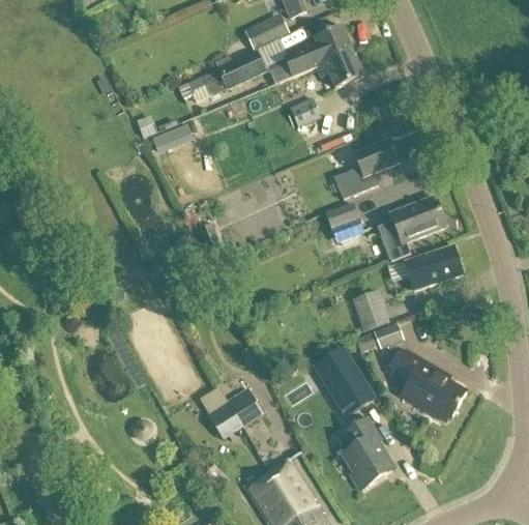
[(282,0),(283,3),(289,18),(305,11),(301,0),(282,0)]
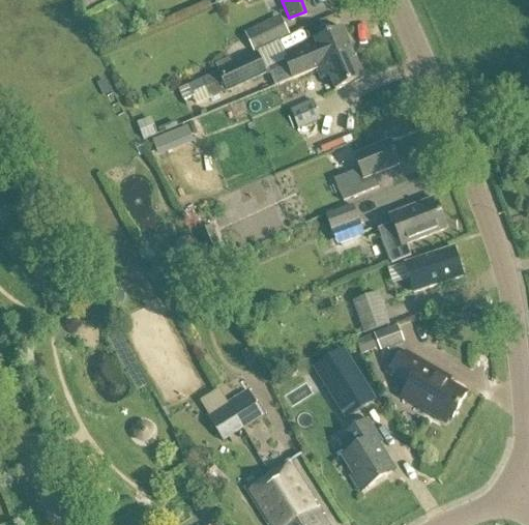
[(278,11),(242,29),(253,49),(288,32),(278,11)]
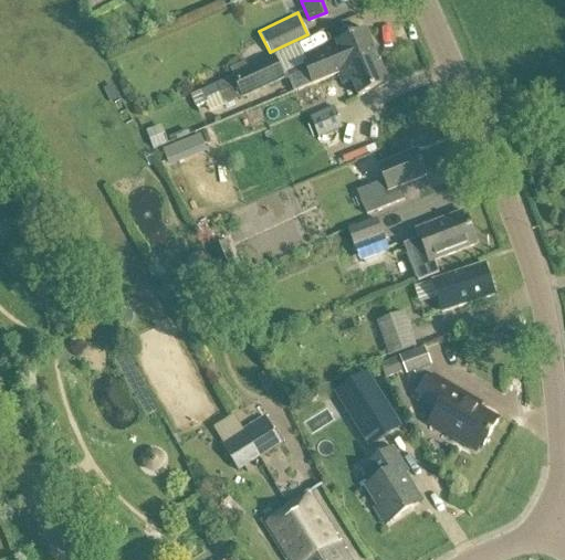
[(334,40),(336,44),(302,60),(311,81),(337,70),(336,70),(375,53),(364,28),(334,40)]
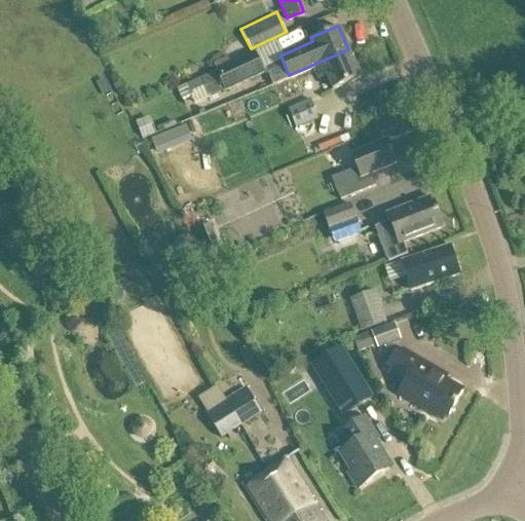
[(254,49),(229,61),(215,67),(186,80),(190,89),(203,83),(209,94),(223,87),(223,88),(263,71),(254,49)]
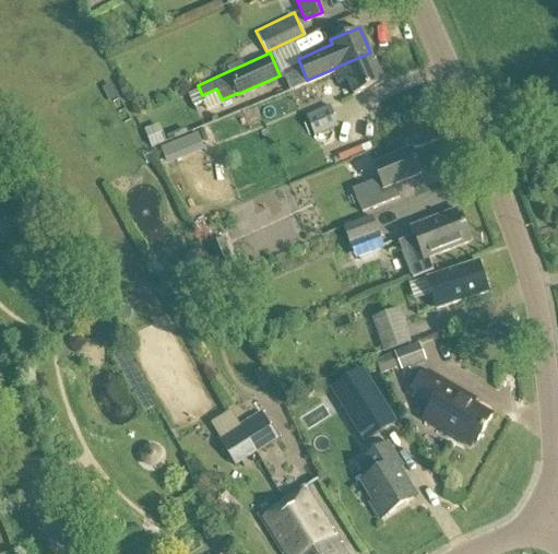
[(332,69),(333,69),(337,81),(346,77),(353,93),(381,80),(370,52),(332,69)]
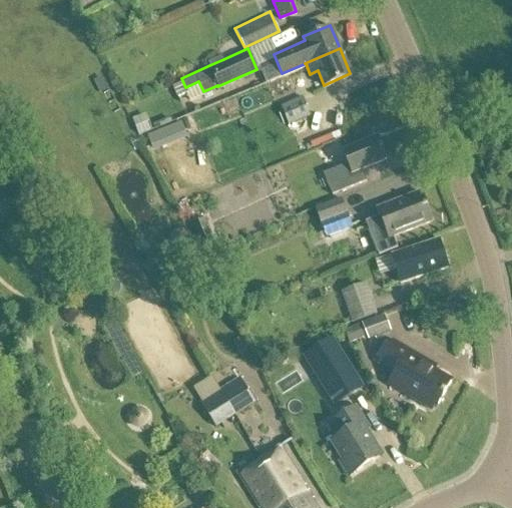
[(206,59),(209,65),(223,59),(220,53),(206,59)]
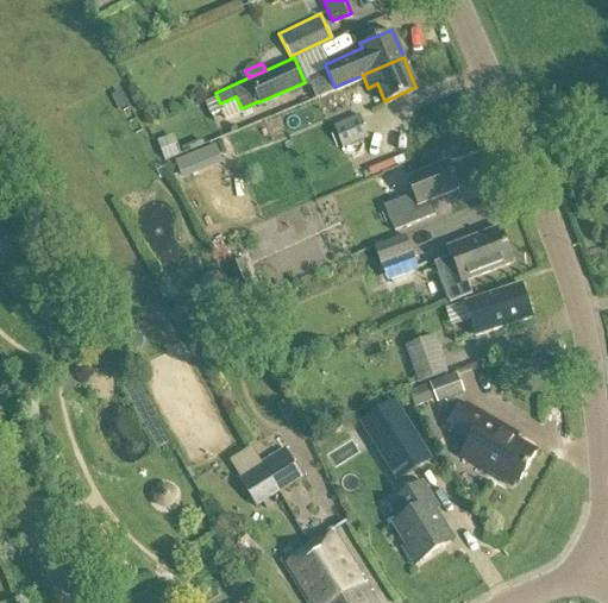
[(342,146),(369,133),(358,111),(331,123),(342,146)]
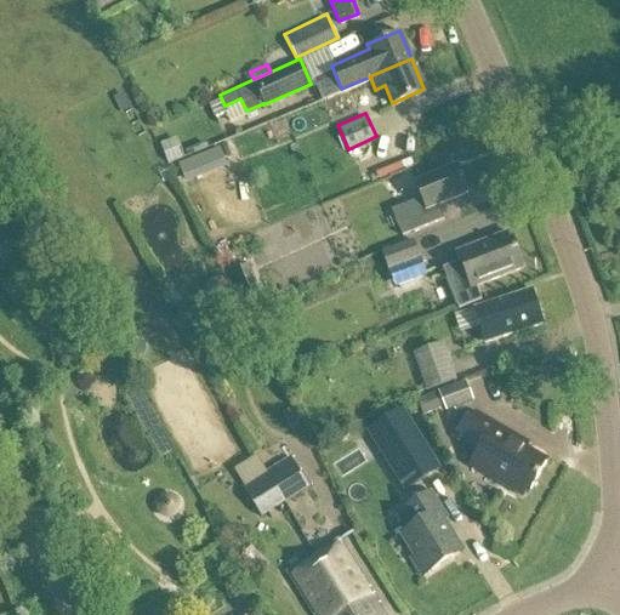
[(174,152),(183,177),(227,160),(217,135),(174,152)]
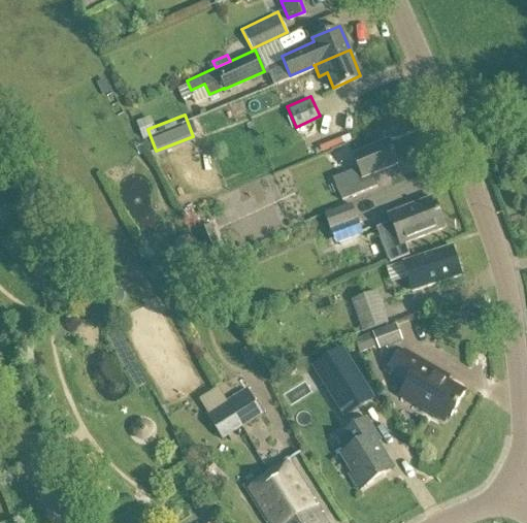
[(357,166),(346,170),(332,176),(341,198),(375,184),(371,172),(396,162),(387,138),(352,154),(357,166)]
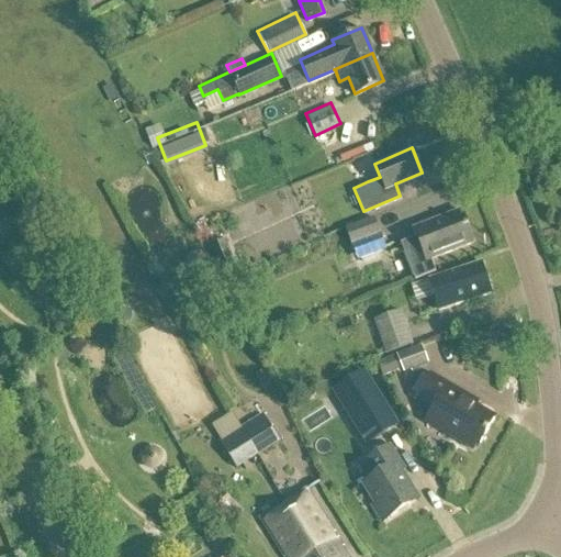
[(472,238),(460,207),(414,224),(417,233),(400,240),(413,276),(435,268),(429,254),(472,238)]
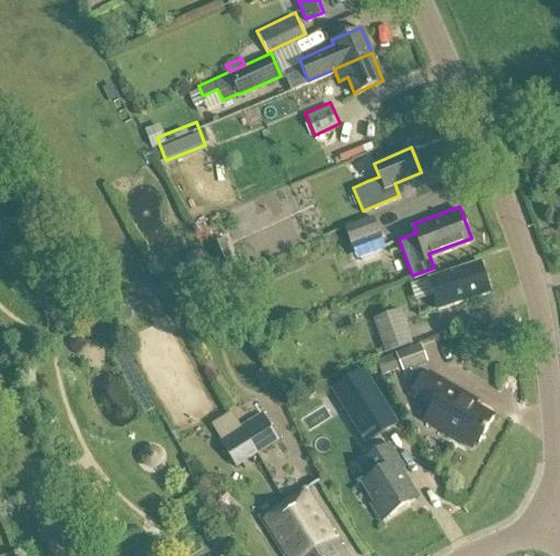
[(373,213),(343,224),(355,257),(385,246),(373,213)]
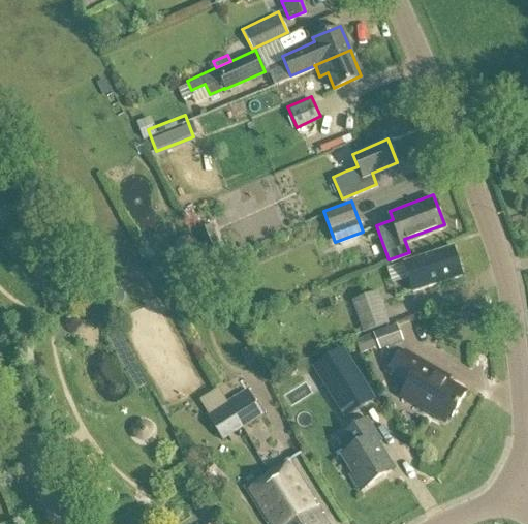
[(208,258),(222,253),(210,222),(195,228),(208,258)]
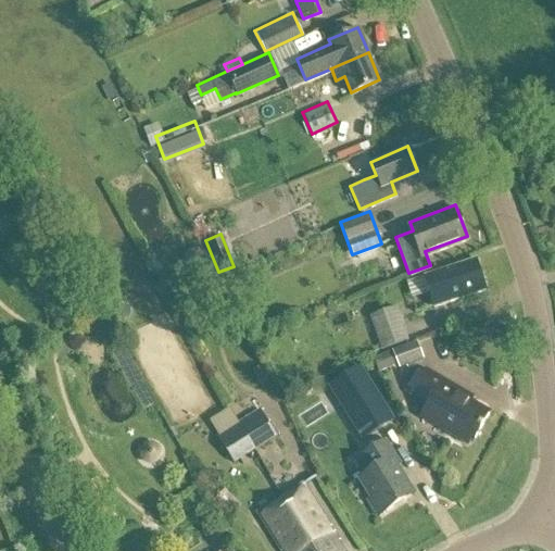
[(433,304),(483,288),(474,259),(424,274),(433,304)]
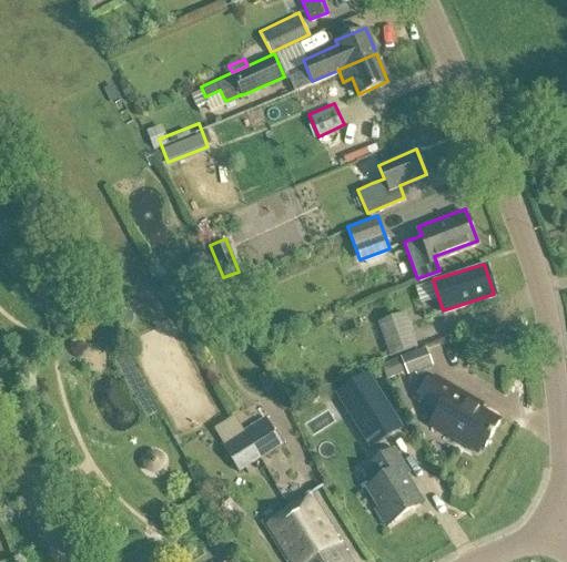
[(403,310),(377,320),(390,354),(416,344),(403,310)]
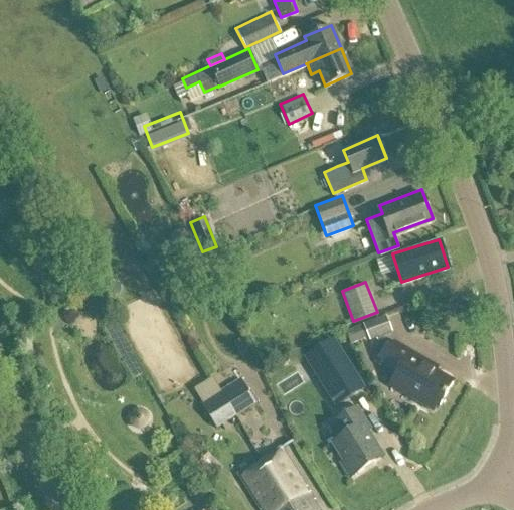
[(384,313),(344,329),(349,340),(367,333),(368,338),(391,329),(384,313)]
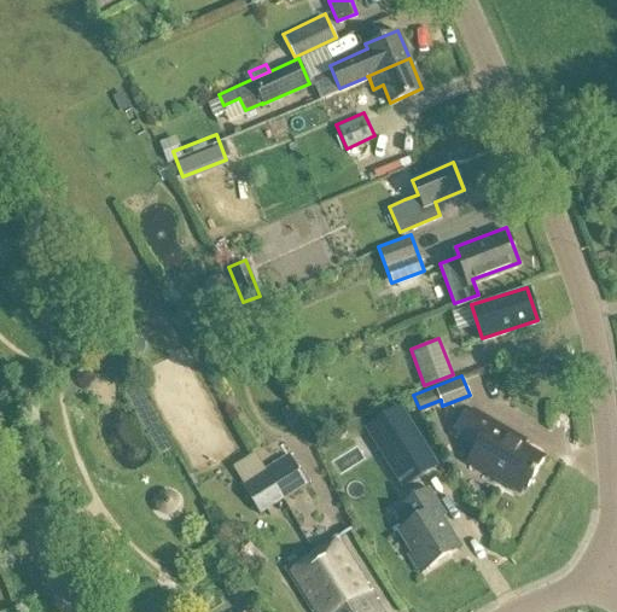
[(397,404),(365,425),(401,484),(435,462),(397,404)]
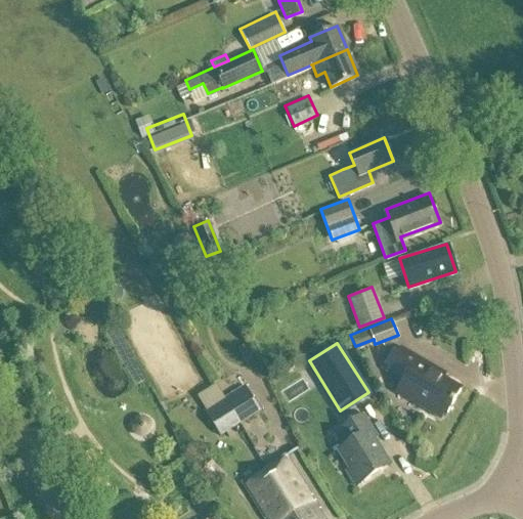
[(444,413),(461,384),(431,368),(434,363),(401,344),(387,369),(402,378),(395,390),(427,408),(429,403),(444,413)]
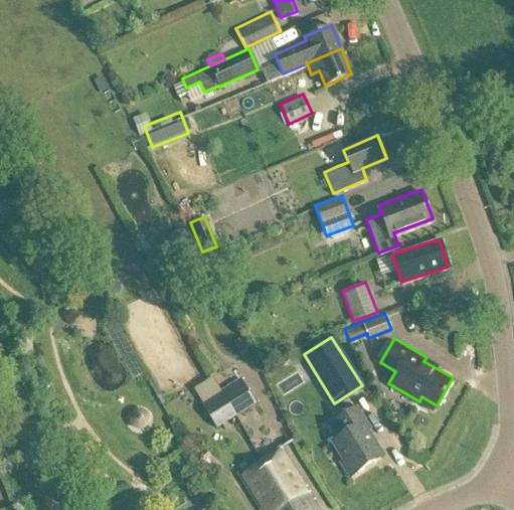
[(248,391),(238,375),(222,386),(237,412),(258,399),(250,389),(248,391)]
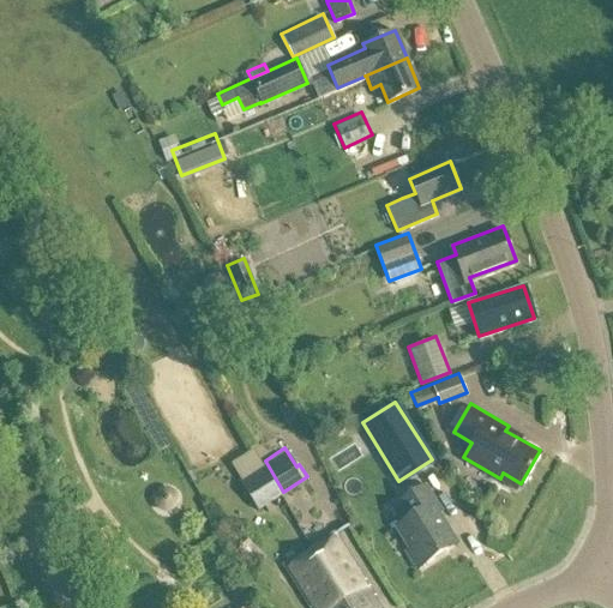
[(283,492),(265,461),(239,477),(258,507),(283,492)]
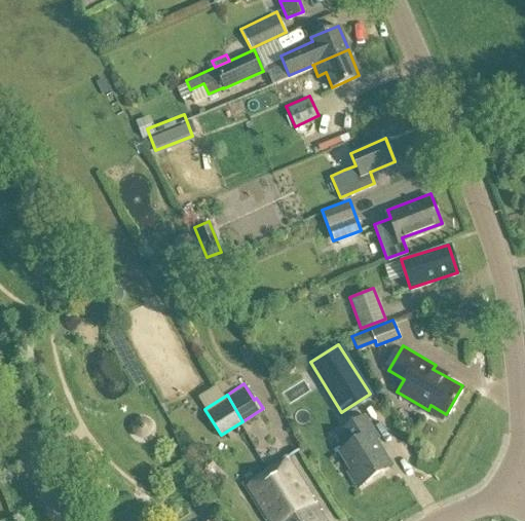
[(358,485),(391,463),(375,438),(378,436),(364,413),(342,426),(351,441),(339,449),(350,468),(347,470),(358,485)]
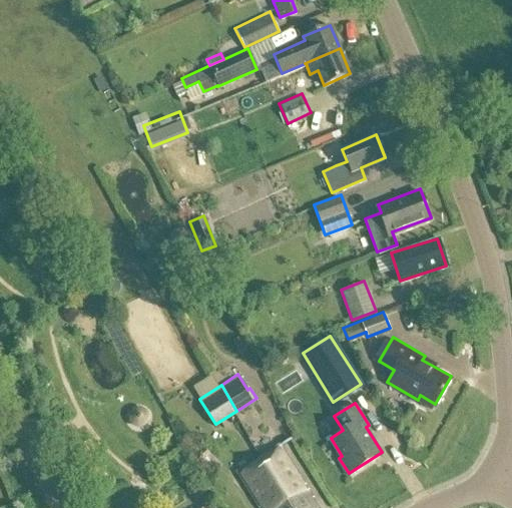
[(127,415),(127,416),(127,417),(128,418),(128,419),(128,420),(129,420),(129,421),(130,422),(131,423),(132,424),(133,424),(134,424),(135,425),(136,425),(137,425),(138,425),(139,424),(140,424),(141,423),(142,423),(143,422),(143,421),(144,421),(144,420),(145,420),(145,419),(145,418),(145,417),(145,416),(145,415),(145,414),(145,413),(144,412),(144,411),(144,410),(143,410),(143,409),(142,409),(141,408),(140,408),(139,407),(138,407),(137,407),(136,407),(135,407),(134,407),(133,407),(132,408),(131,408),(130,409),(129,410),(129,411),(128,411),(128,412),(128,413),(128,414),(127,414),(127,415)]
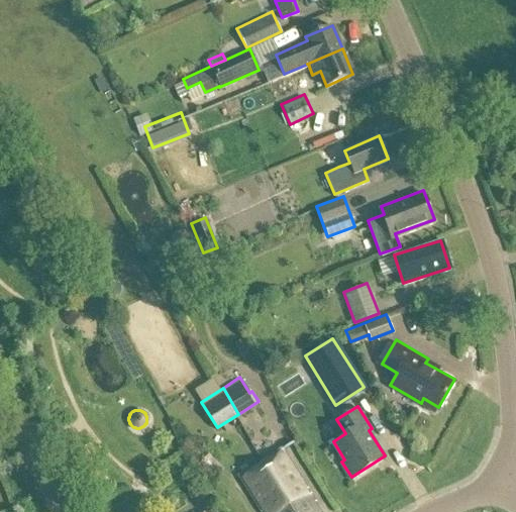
[(284,511),(319,511),(313,502),(317,500),(284,444),(265,456),(292,502),(282,509),(284,511)]
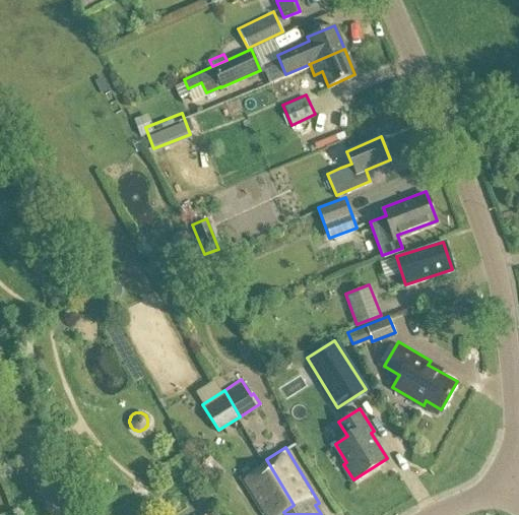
[(265,514),(285,514),(283,512),(294,505),(266,459),(242,473),(265,514)]
